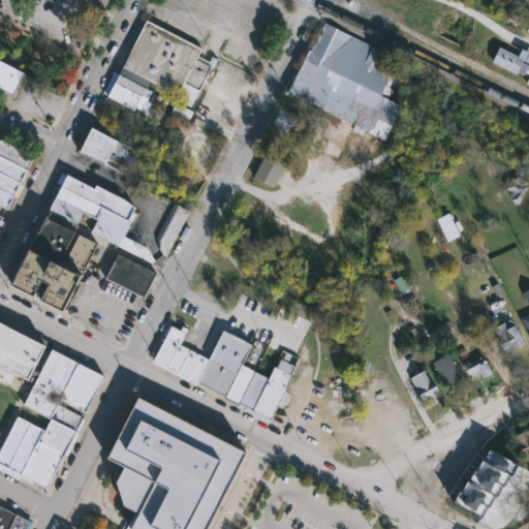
[(201,48),(196,58),(212,66),(199,89),(185,82),(178,94),(151,81),(123,65),(147,19),(201,48)]
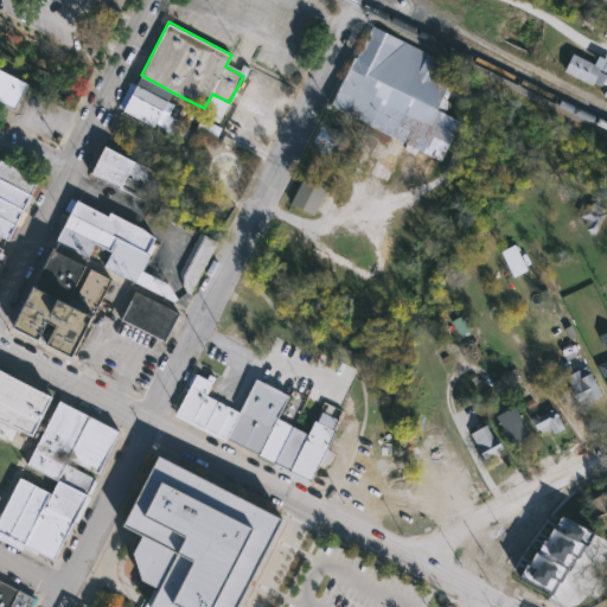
[(371,27),(356,59),(353,58),(328,107),(427,157),(434,144),(445,149),(459,123),(435,112),(457,70),(371,27)]
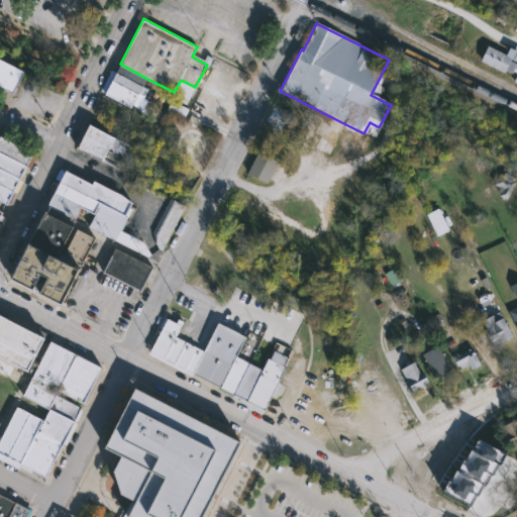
[(487,44),(480,59),(504,71),(505,68),(512,71),(516,62),(510,59),(511,56),(505,54),(487,44)]
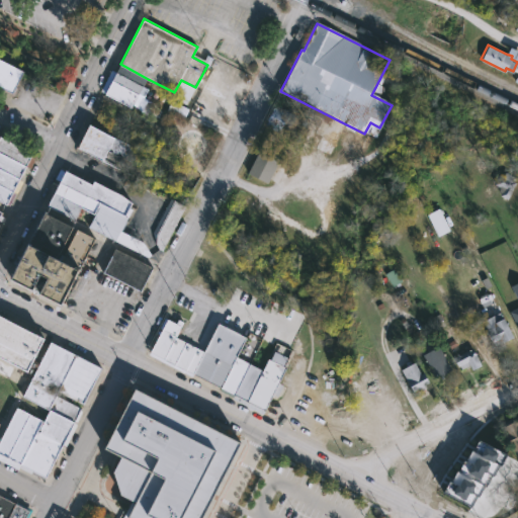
[(506,54),(510,46),(517,49),(517,59),(512,56),(506,54)]
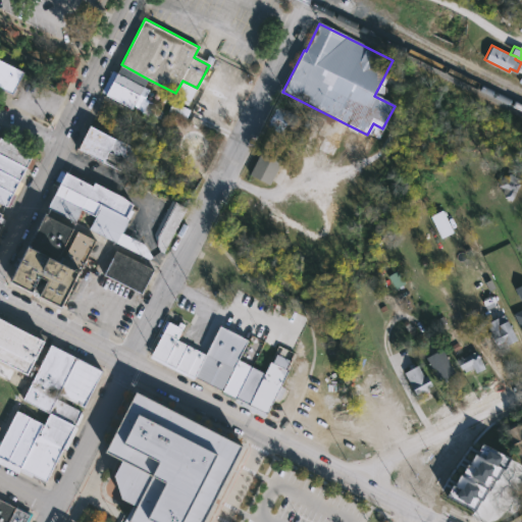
[(0,59),(24,72),(13,95),(0,88),(0,59)]
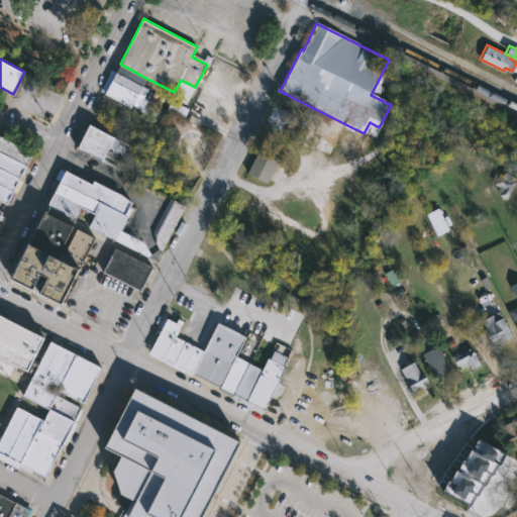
[(120,64),(115,73),(142,88),(147,79),(120,64)]
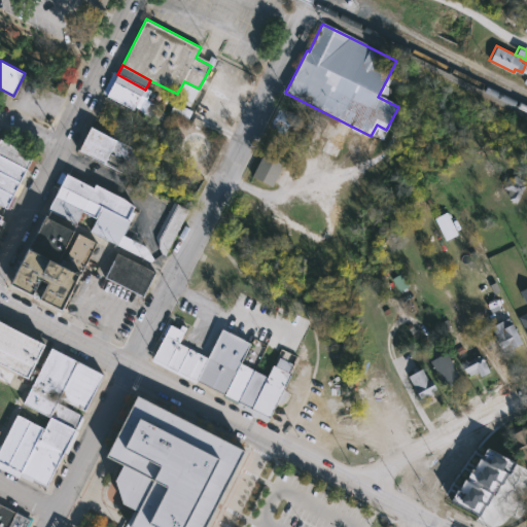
[(112,83),(117,74),(145,90),(150,93),(146,101),(112,83)]
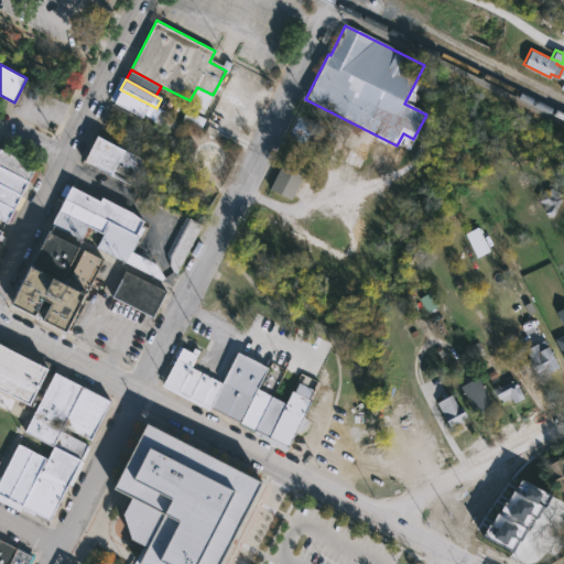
[(120,89),(114,104),(142,119),(144,116),(151,120),(156,108),(120,89)]
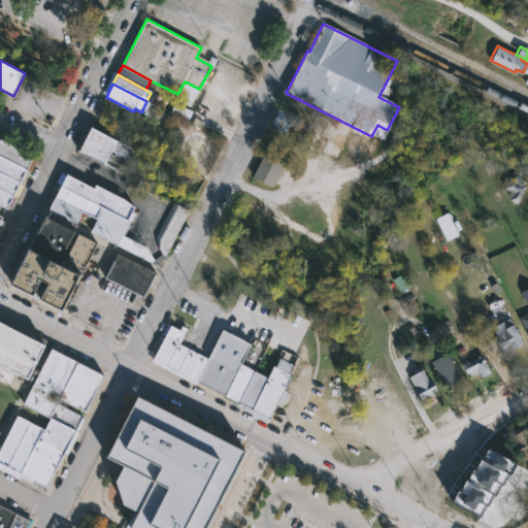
[(286,137),(270,129),(282,108),(303,120),(298,130),(291,127),(286,137)]
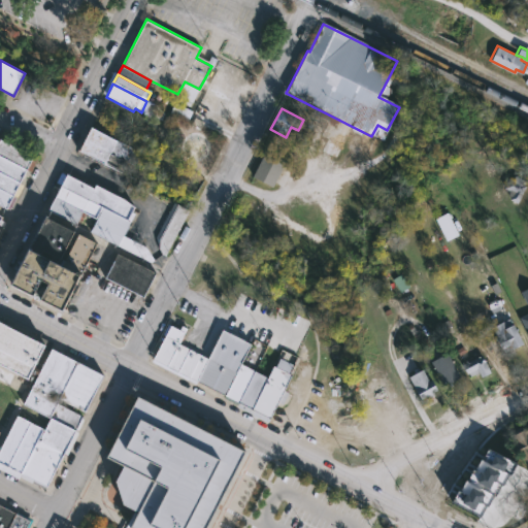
[(135,147),(91,125),(78,150),(123,172),(135,147)]
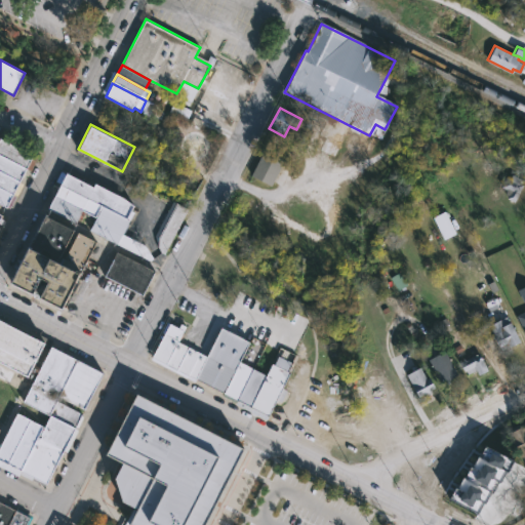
[(0,153),(27,167),(34,154),(0,136),(0,153)]
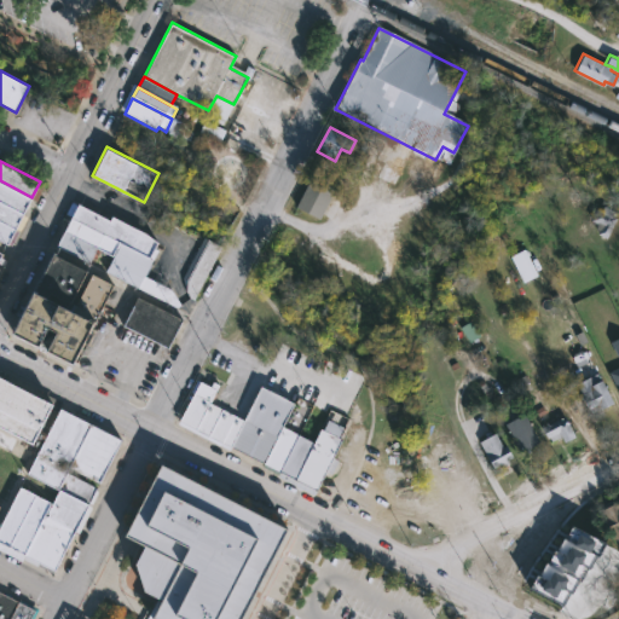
[(312,175),(296,208),(320,220),(336,187),(312,175)]
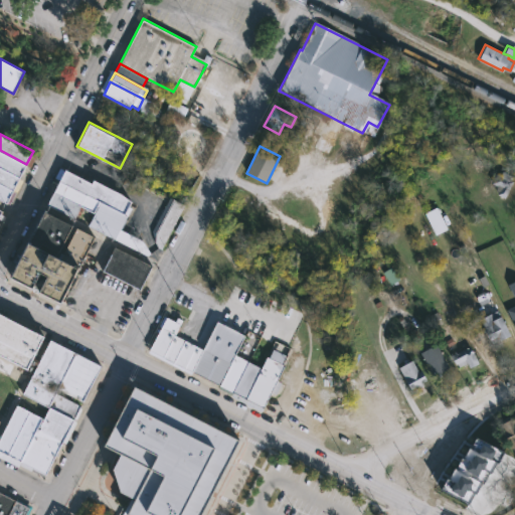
[(0,167),(19,178),(26,164),(0,150),(0,167)]
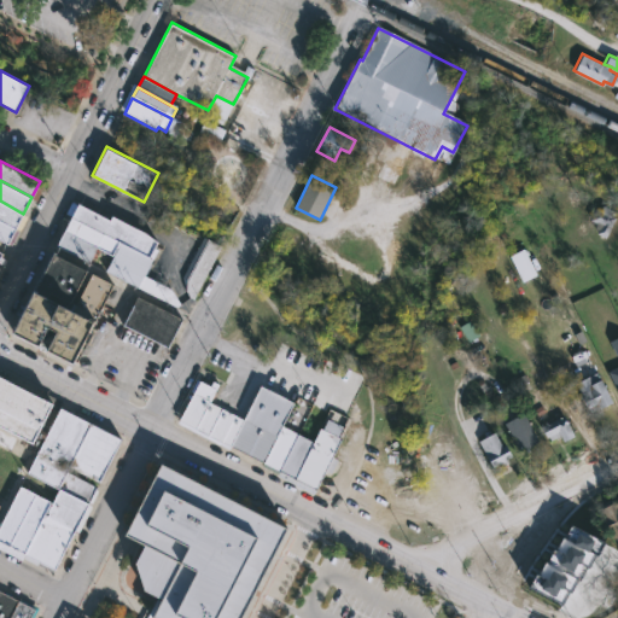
[(0,219),(17,228),(23,214),(0,200),(0,219)]
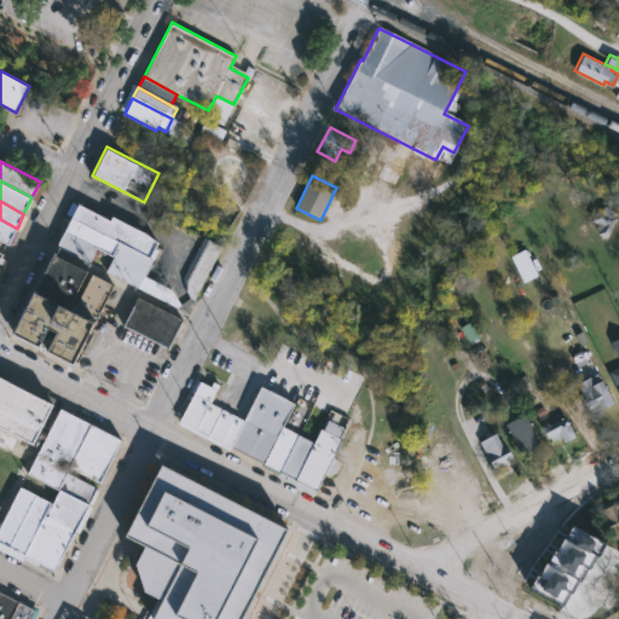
[(68,221),(76,206),(109,223),(110,219),(144,235),(156,244),(148,260),(120,247),(116,244),(68,221)]
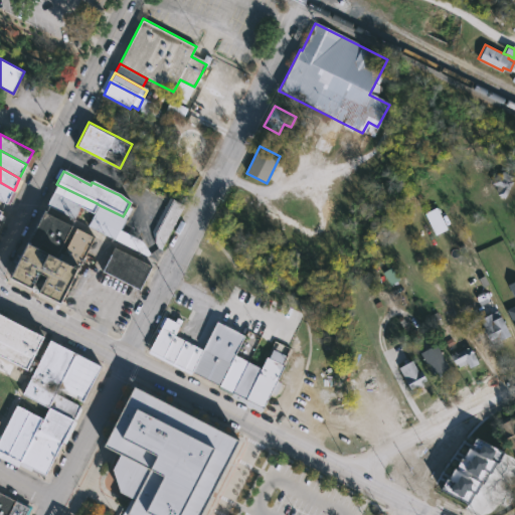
[(0,198),(7,202),(14,190),(0,182),(0,198)]
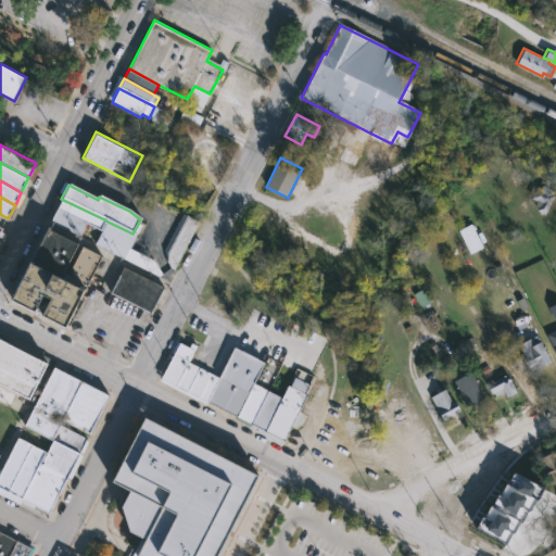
[(57,209),(61,199),(104,219),(99,230),(88,225),(57,209)]
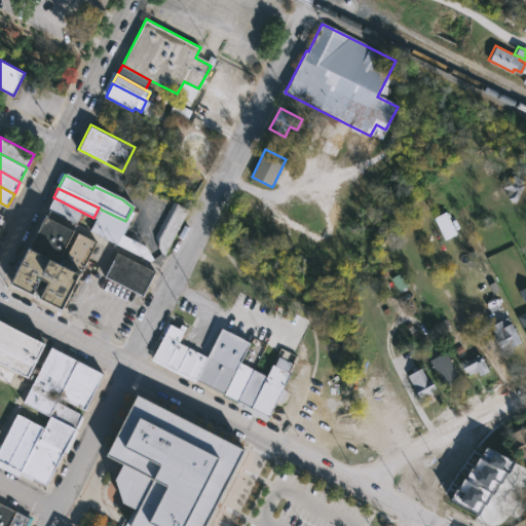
[(46,212),(76,226),(83,213),(53,197),(46,212)]
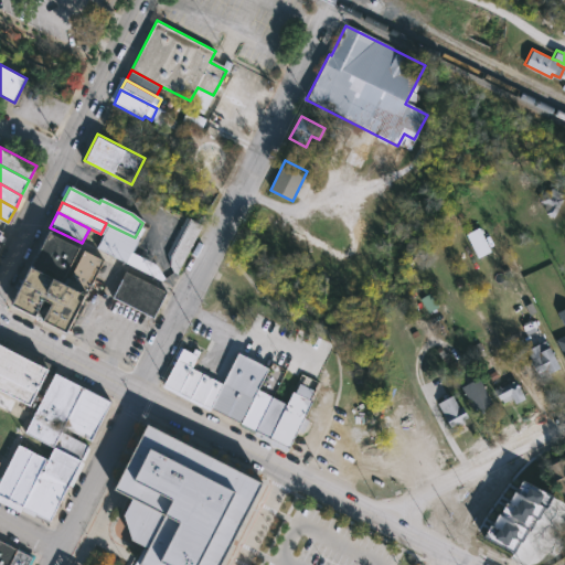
[(204,226),(178,275),(173,274),(170,267),(169,257),(189,220),(204,226)]
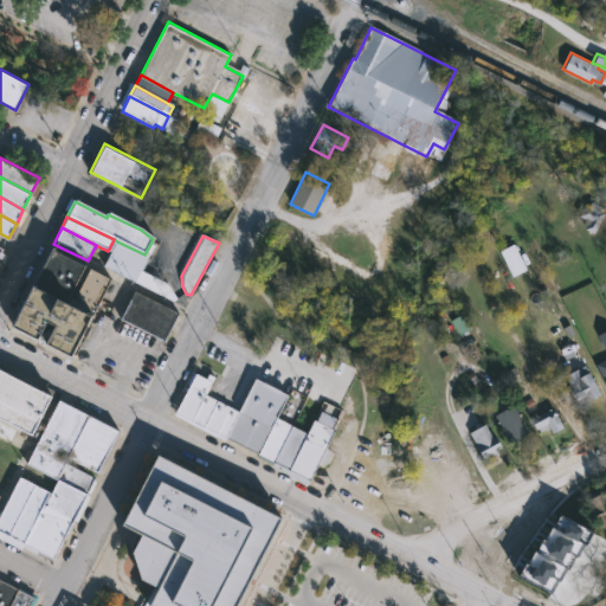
[(117,242),(103,268),(135,284),(141,272),(149,257),(144,255),(117,242)]
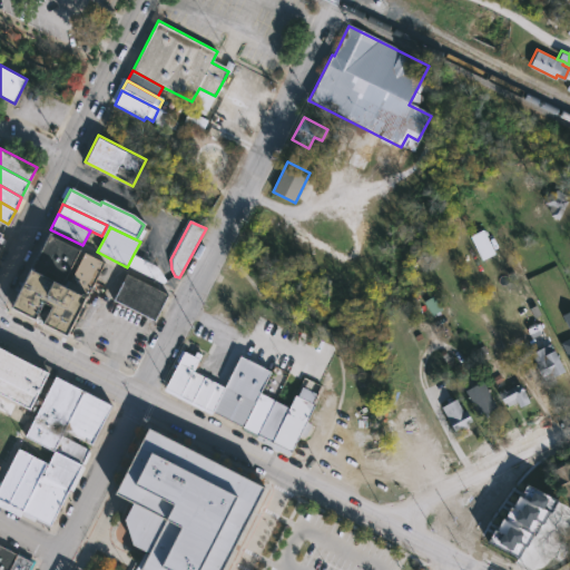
[(60,288),(79,252),(42,233),(23,269),(60,288)]
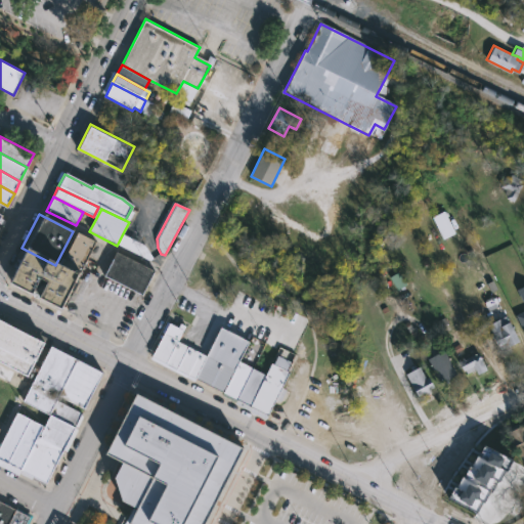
[(22,248),(3,284),(60,312),(96,244),(76,233),(58,266),(55,265),(22,248)]
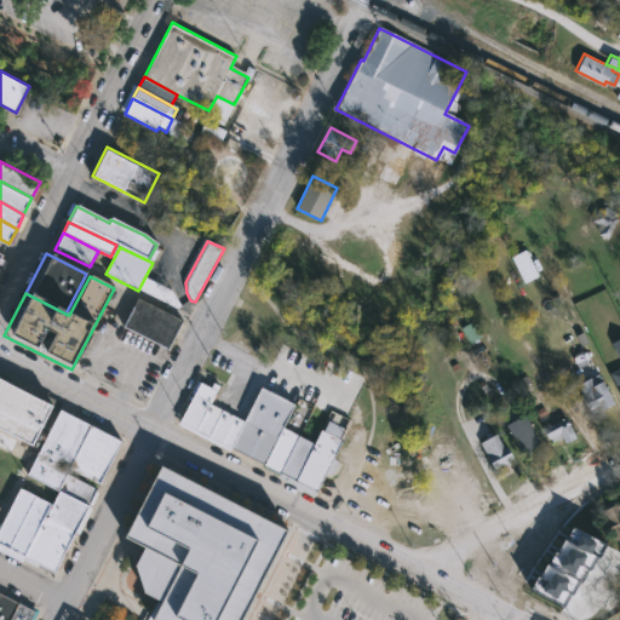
[(138,291),(176,310),(182,308),(171,292),(144,279),(138,291)]
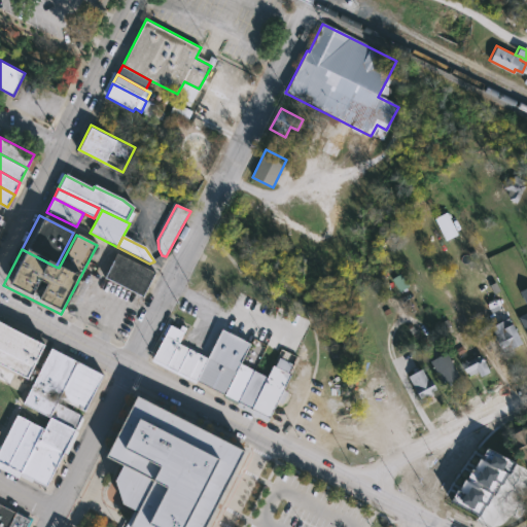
[(156,272),(144,295),(106,276),(117,252),(156,272)]
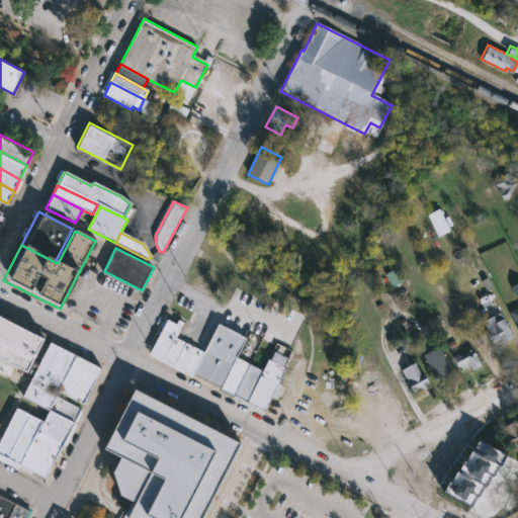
[(517,308),(509,313),(517,331),(517,308)]
